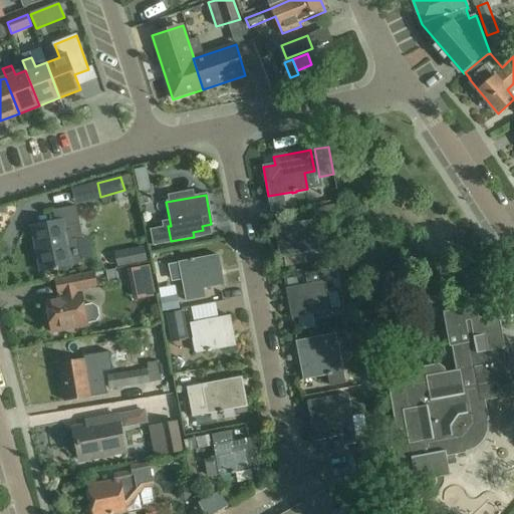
[(81,259),(77,241),(81,240),(74,207),(52,211),(55,222),(31,227),(40,272),(78,264),(81,259)]
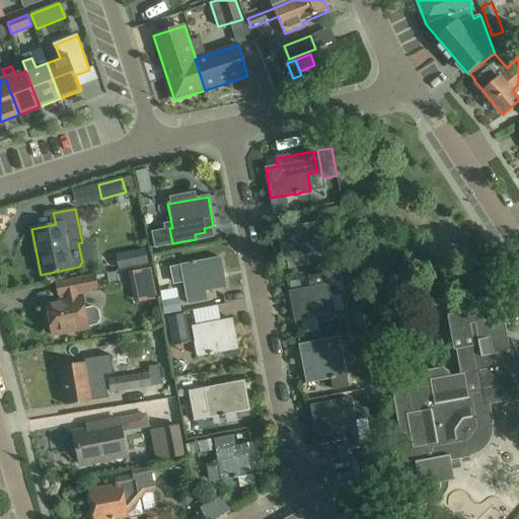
[(283,260),(322,251),(316,222),(277,230),(283,260)]
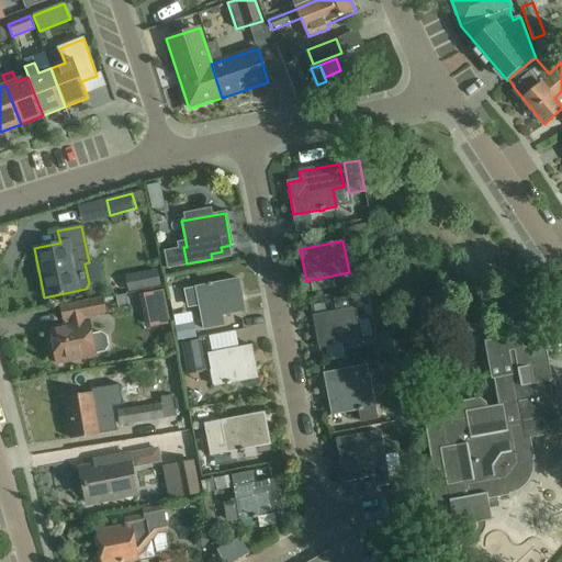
[(164,260),(163,272),(180,273),(181,261),(164,260)]
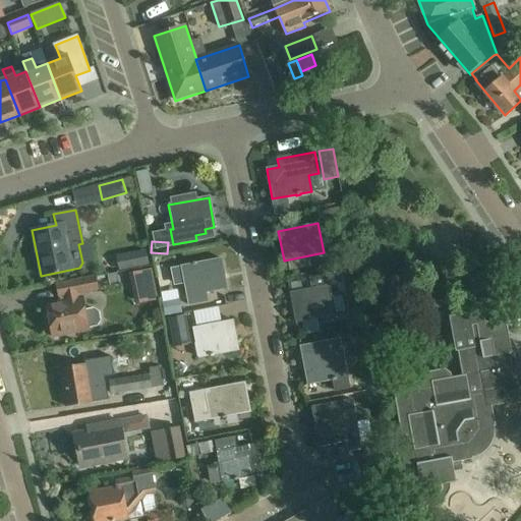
[(221,259),(181,268),(171,270),(174,287),(184,285),(188,304),(209,301),(207,293),(227,289),(221,259)]
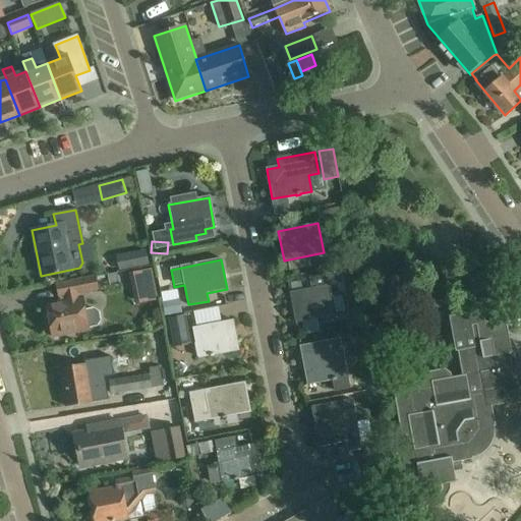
[(153,284),(150,271),(133,274),(136,287),(153,284)]
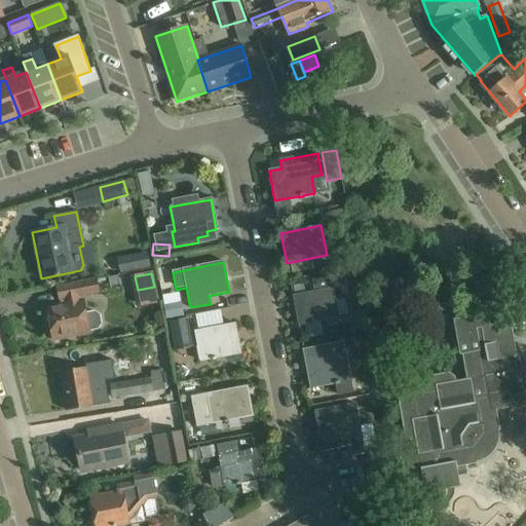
[(293,296),(298,327),(339,318),(333,288),(329,289),(327,277),(311,280),(313,292),(293,296)]
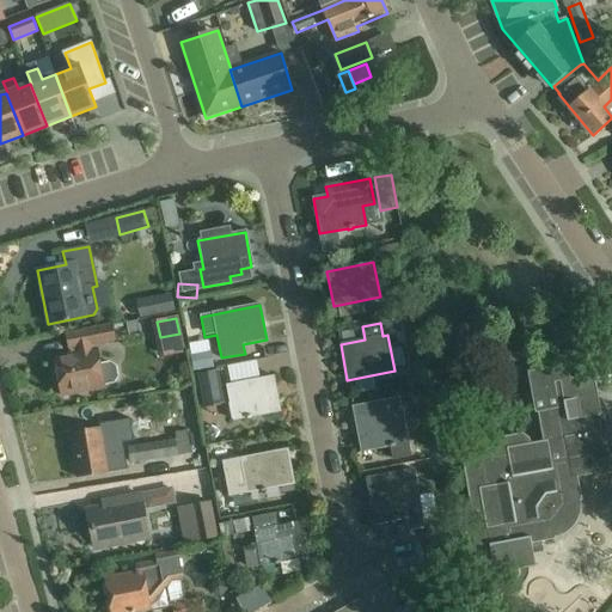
[(348,324),(350,332),(360,330),(359,323),(348,324)]
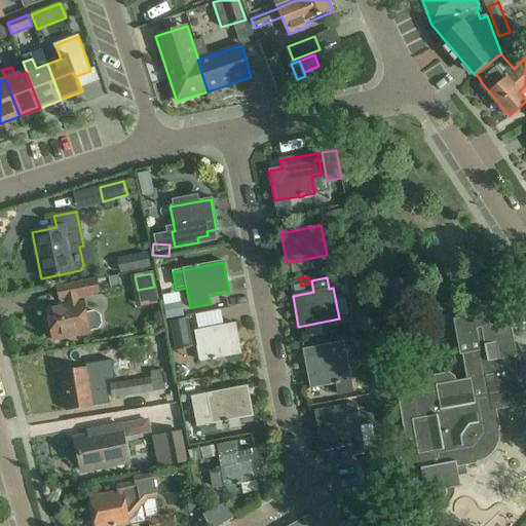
[(86,313),(83,301),(82,296),(98,293),(96,279),(58,288),(61,305),(47,308),(49,318),(46,318),(44,321),(46,330),(48,332),(51,331),(53,341),(90,334),(89,331),(98,329),(102,325),(100,315),(95,312),(86,313)]
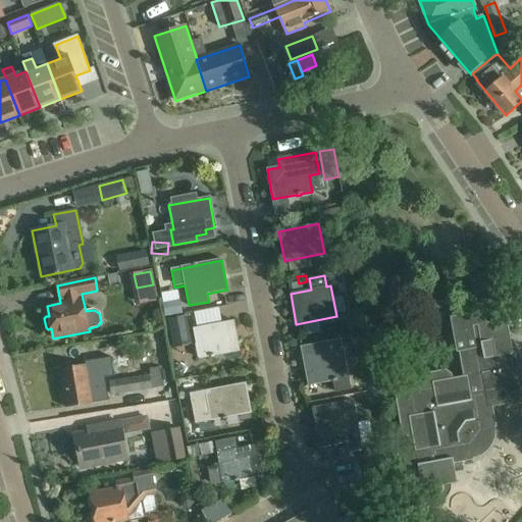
[(160,293),(162,303),(179,299),(177,289),(160,293)]
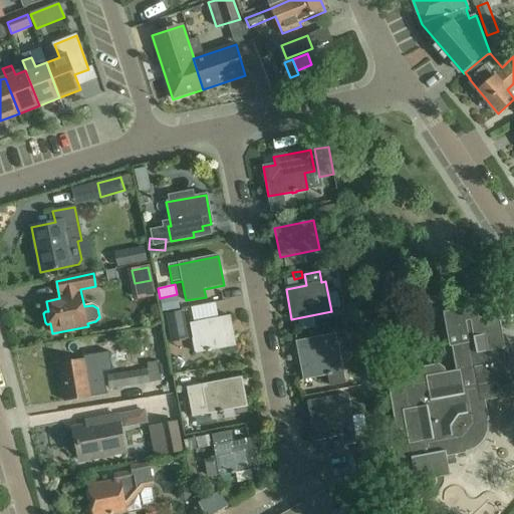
[(177,296),(161,299),(164,311),(179,308),(177,296)]
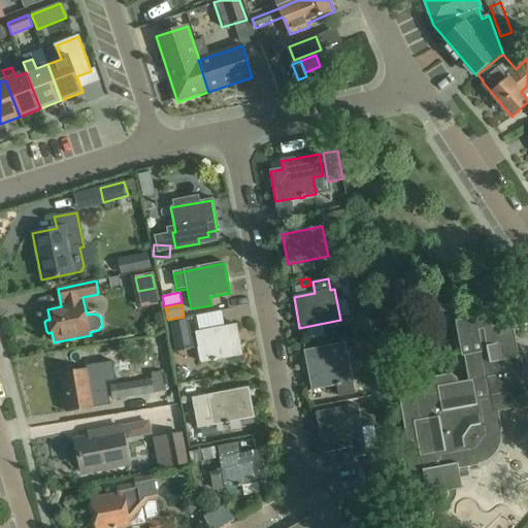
[(527,406),(527,401),(522,371),(519,371),(517,359),(519,358),(513,323),(492,327),(490,314),(456,321),(462,357),(464,356),(469,381),(458,383),(457,378),(451,373),(397,384),(406,438),(413,442),(418,441),(420,451),(401,454),(406,483),(425,480),(429,504),(444,502),(449,496),(448,491),(462,489),(459,469),(480,465),(479,464),(484,462),(488,460),(492,458),(495,455),(497,451),(499,447),(501,441),(501,437),(500,432),(502,432),(498,411),(527,406)]
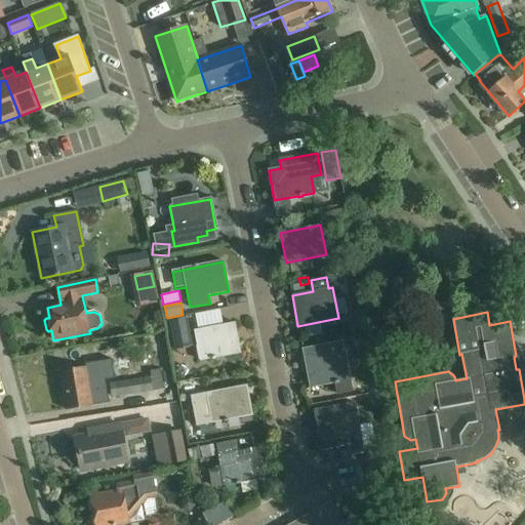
[(357,329),(366,327),(363,315),(355,316),(357,329)]
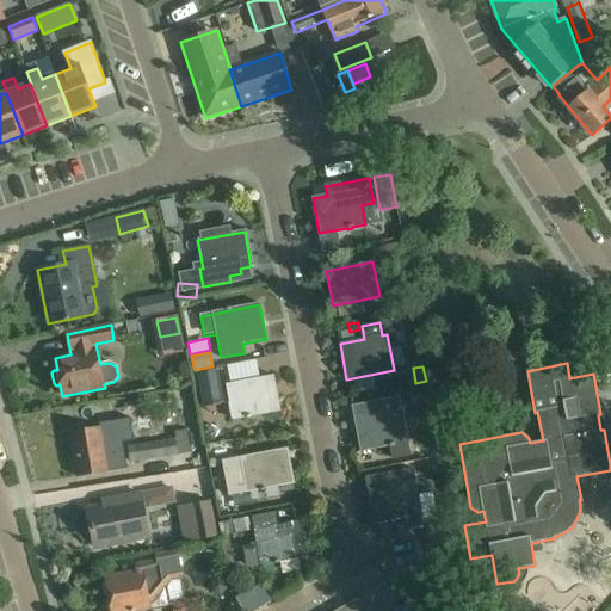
[(224,403),(217,369),(198,374),(204,407),(224,403)]
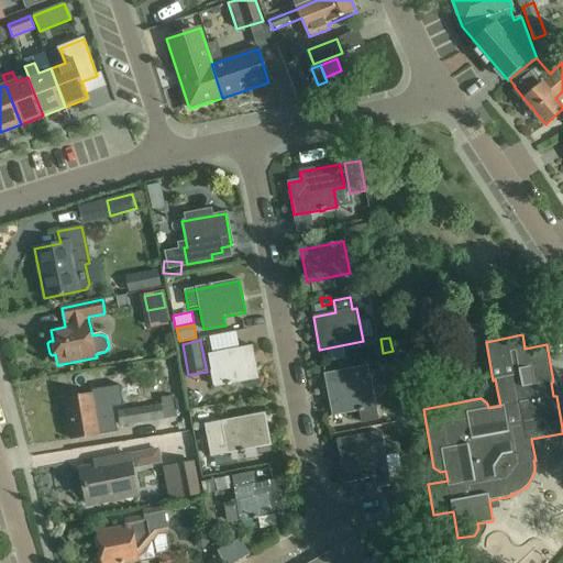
[(214,387),(257,379),(252,348),(209,355),(214,387)]
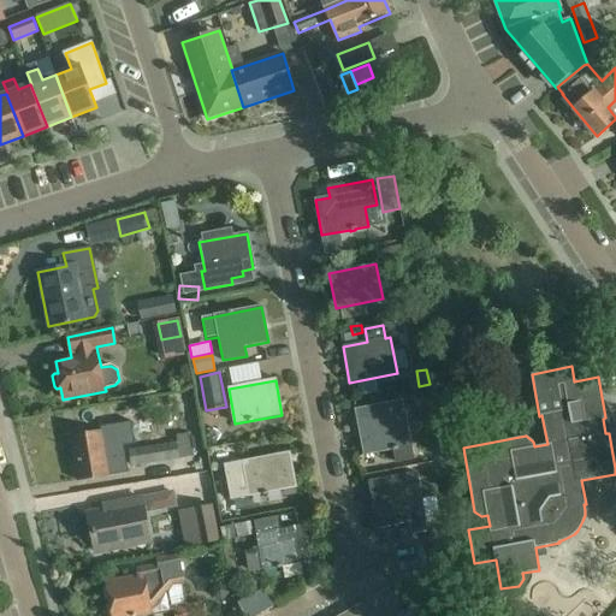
[(418,396),(420,409),(439,407),(436,392),(418,396)]
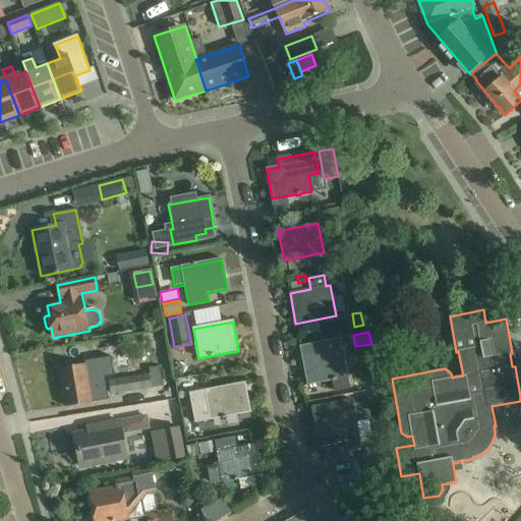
[(349,389),(341,347),(340,340),(300,347),(307,385),(331,381),(333,392),(349,389)]
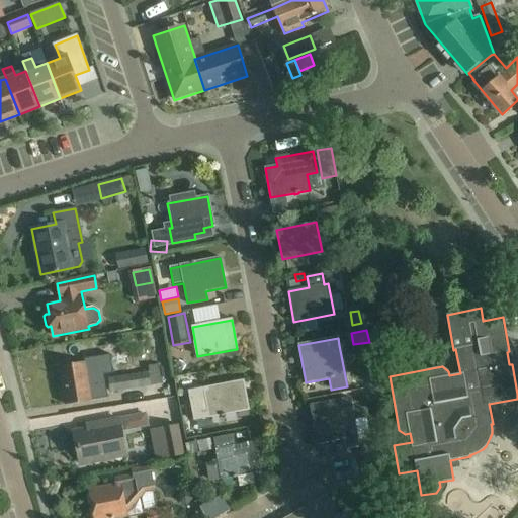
[(86,363),(86,362),(59,367),(65,404),(92,400),(90,386),(98,385),(95,362),(86,363)]
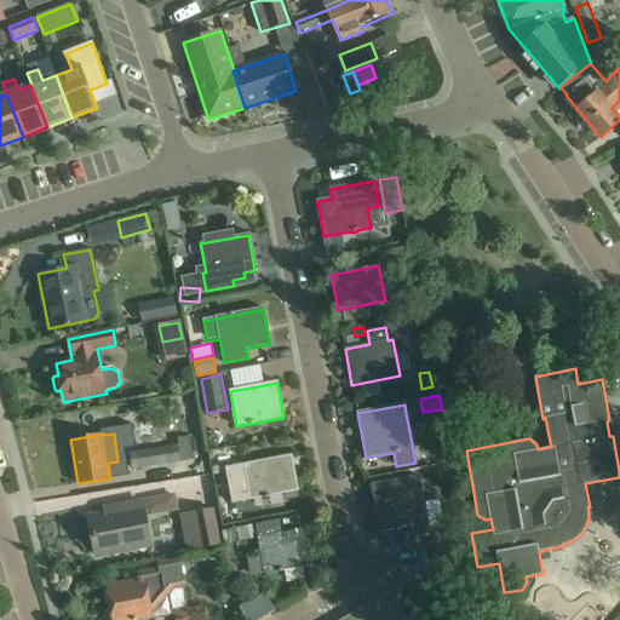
[(194,458),(191,435),(178,437),(178,445),(130,452),(133,469),(194,458)]
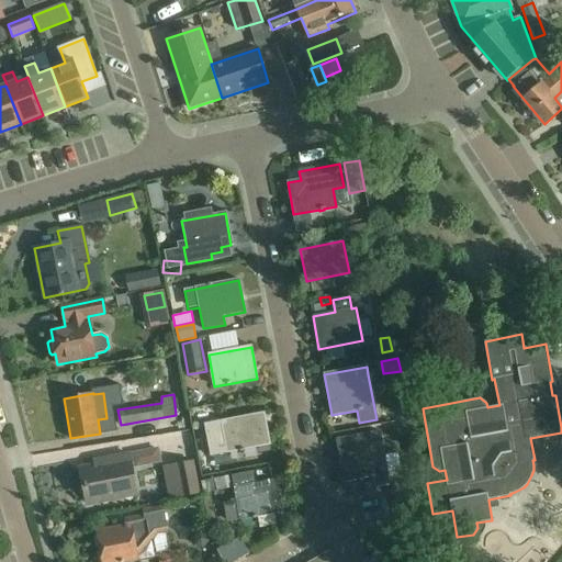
[(407,412),(383,415),(384,424),(408,420),(407,412)]
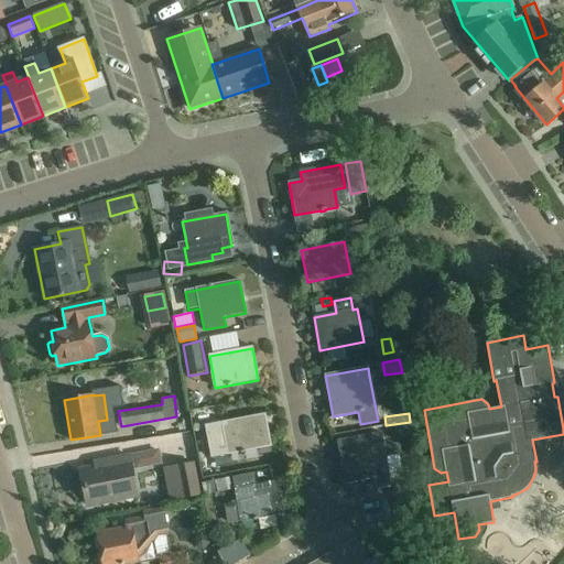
[(223,423),(225,433),(213,435),(217,456),(228,454),(228,455),(271,446),(264,414),(223,423)]
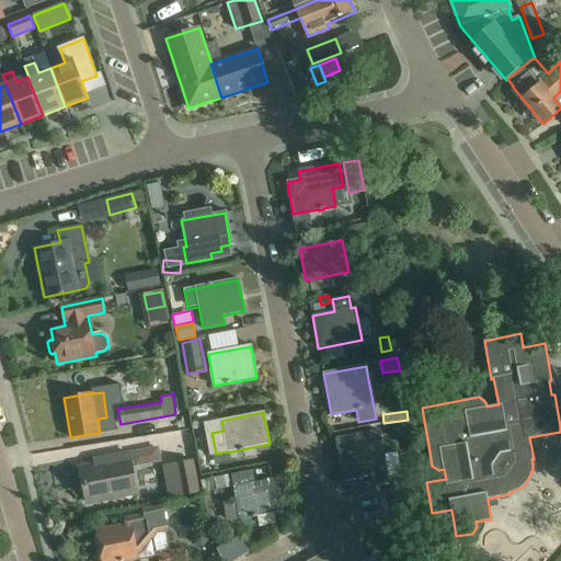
[(387,472),(380,441),(378,433),(335,442),(344,481),(371,476),(374,487),(388,483),(386,472),(387,472)]
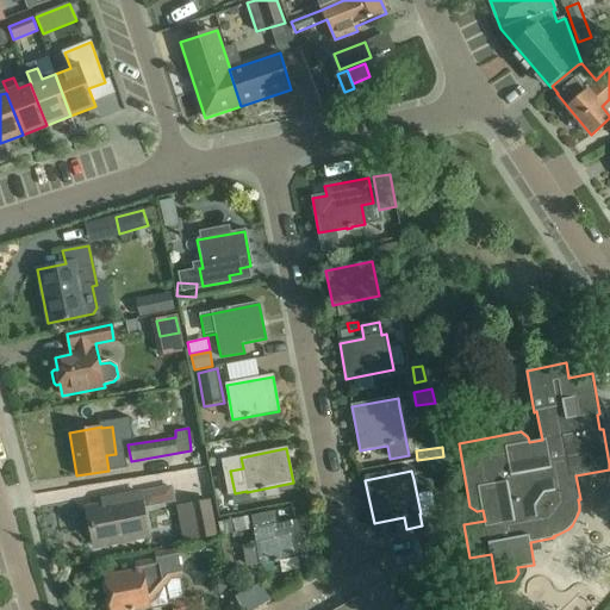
[(159,499),(166,504),(173,503),(170,489),(157,491),(159,499)]
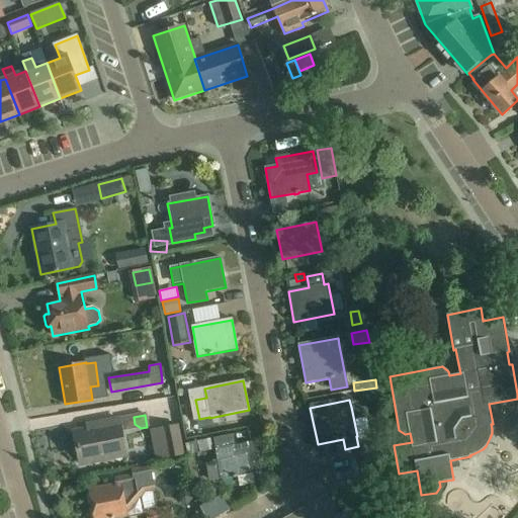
[(74,432),(80,465),(125,456),(118,419),(87,425),(88,429),(74,432)]
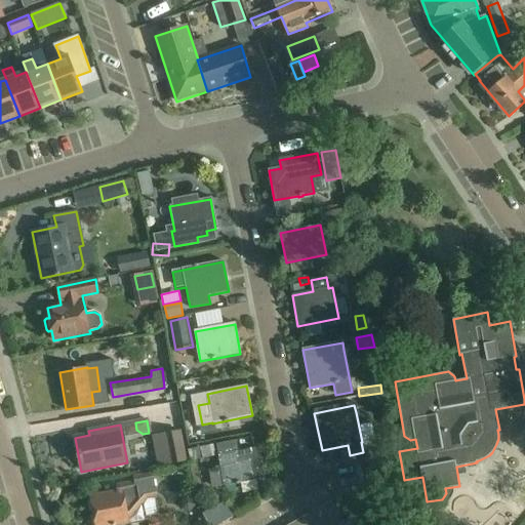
[(163,435),(169,465),(186,461),(179,432),(163,435)]
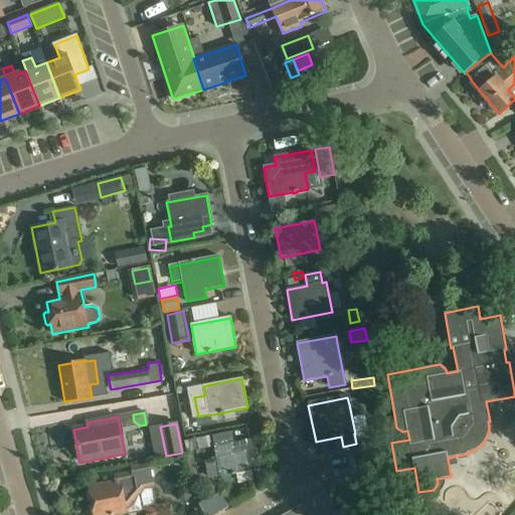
[(254,440),(214,448),(220,477),(260,469),(254,440)]
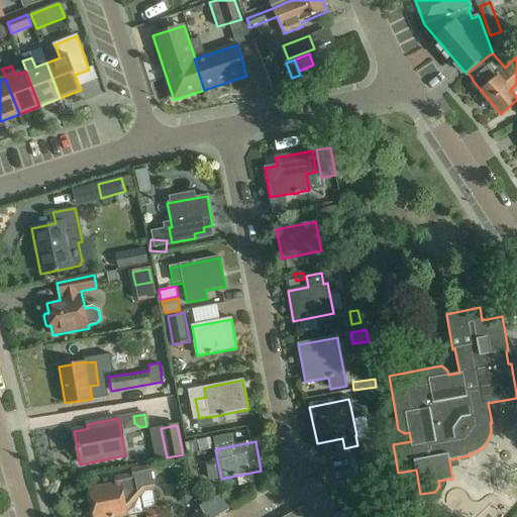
[(141,514),(141,512),(137,492),(153,489),(149,467),(132,470),(133,475),(115,478),(116,484),(89,490),(94,516),(116,516),(127,515),(129,516),(141,514)]
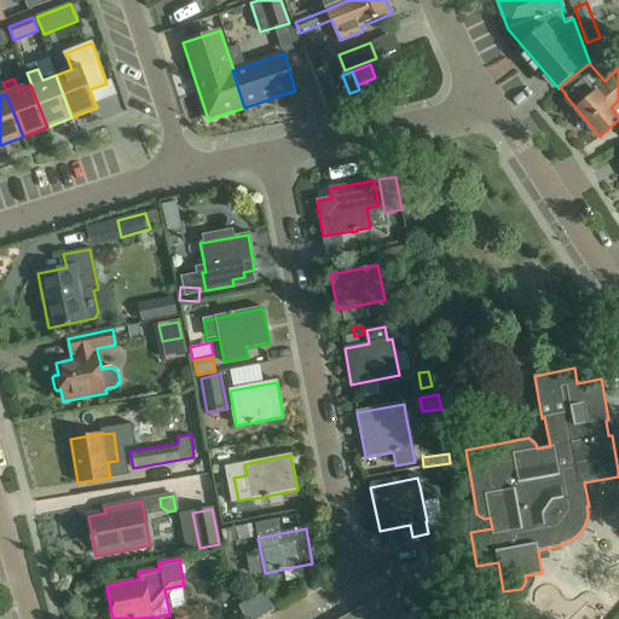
[(498,594),(496,579),(476,583),(480,599),(498,594)]
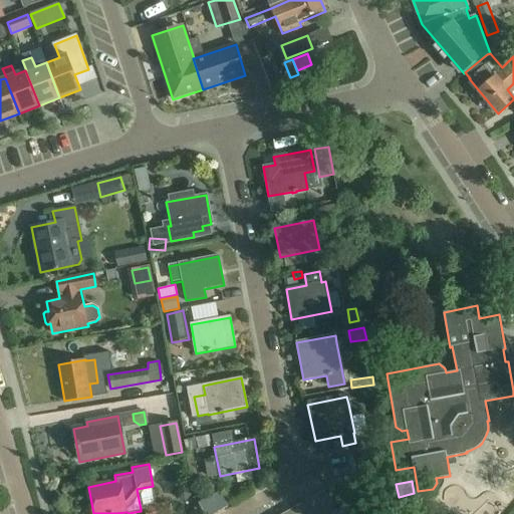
[(179,492),(180,499),(185,503),(193,493),(183,486),(179,492)]
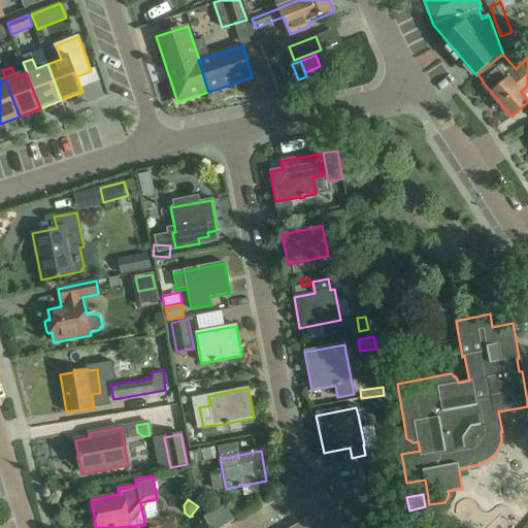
[(333,505),(322,512),(331,527),(343,527),(345,527),(333,505)]
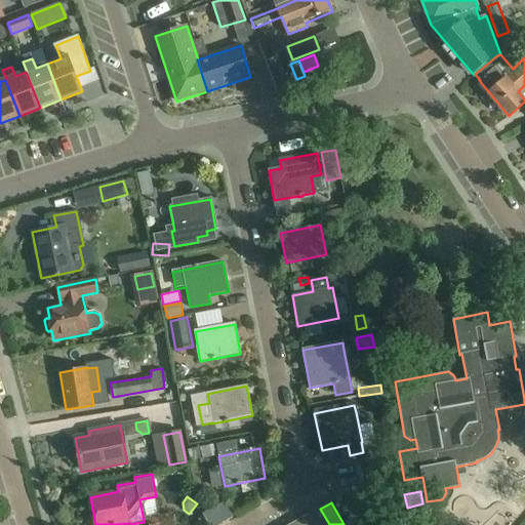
[(329,524),(320,509),(310,515),(316,524),(329,524)]
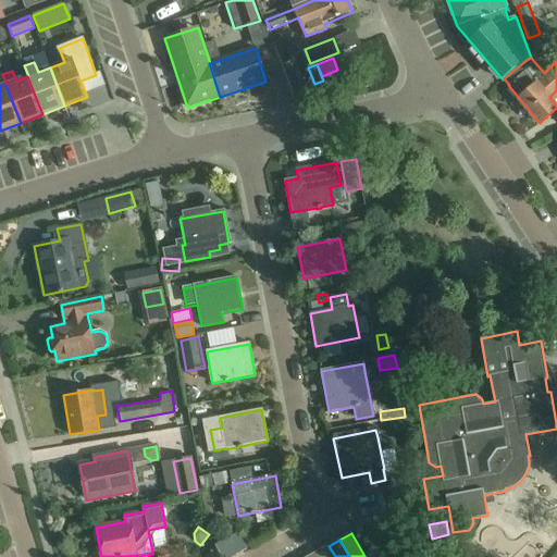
[(388,556),(383,545),(364,556),(362,556),(388,556)]
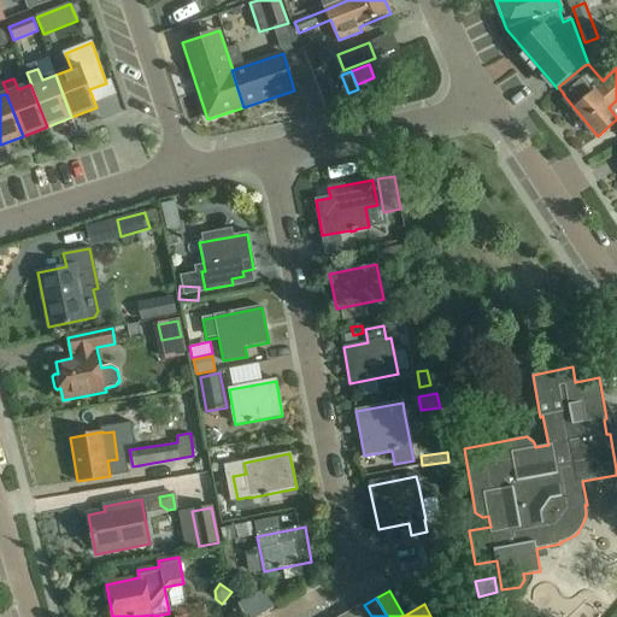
[(176,616),(205,616),(204,605),(175,611),(176,616)]
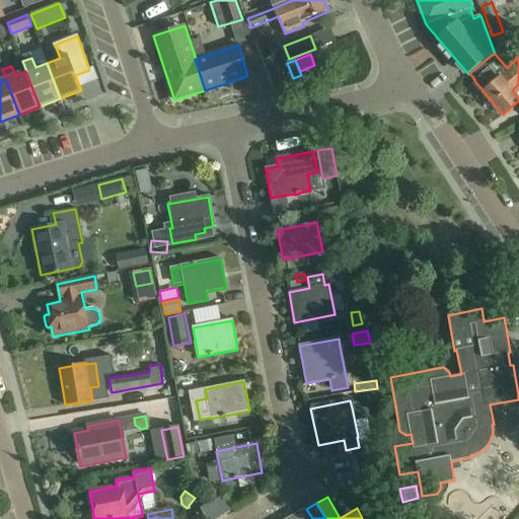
[(312,518),(306,509),(296,515),(298,518),(312,518)]
